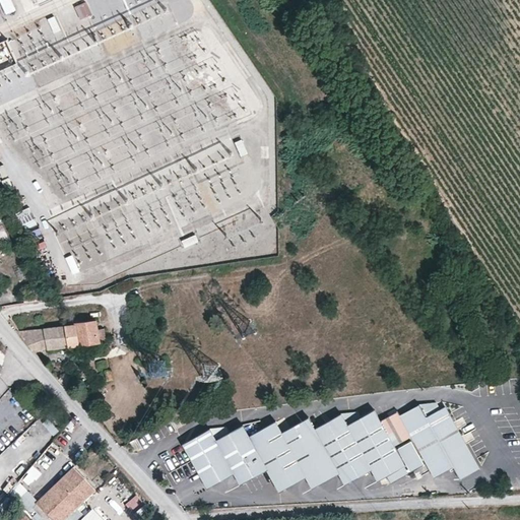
[(12,0),(0,0),(7,13),(16,9),(12,0)]
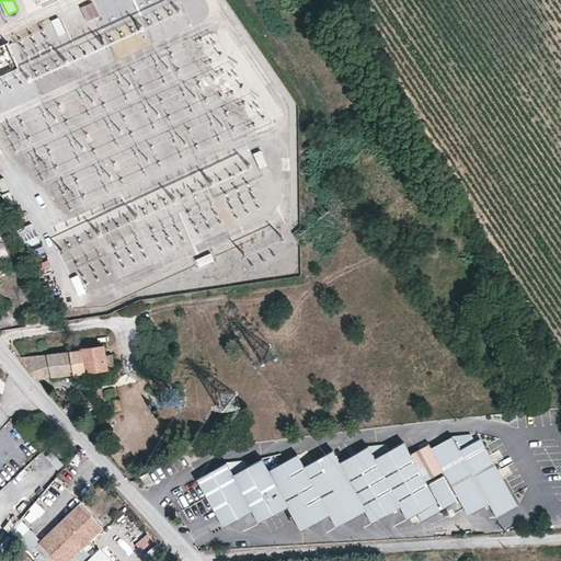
[(87,21),(99,15),(92,1),(80,7),(87,21)]
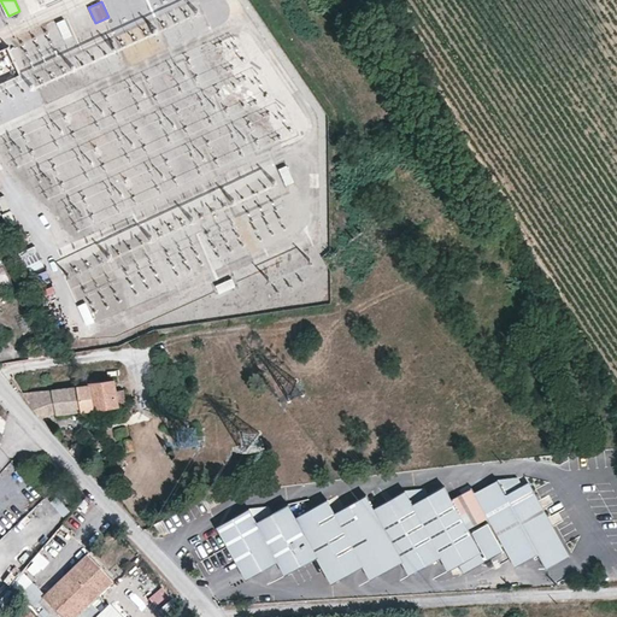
[(65,39),(72,35),(65,19),(58,22),(65,39)]
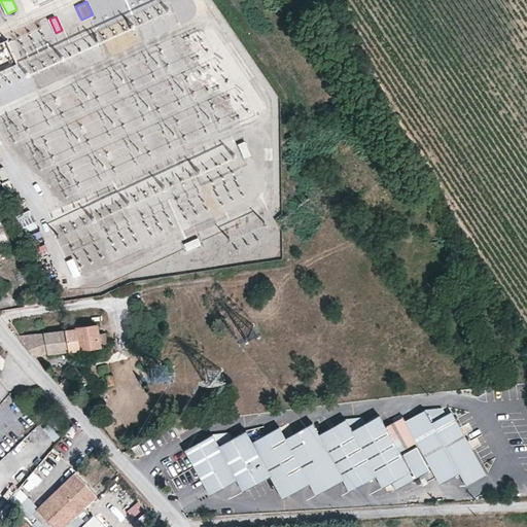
[(5,40),(0,41),(0,58),(10,55),(5,40)]
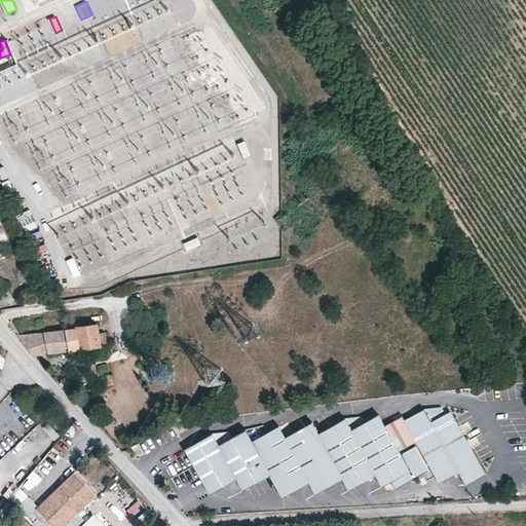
[(245,140),(235,144),(242,159),(251,155),(245,140)]
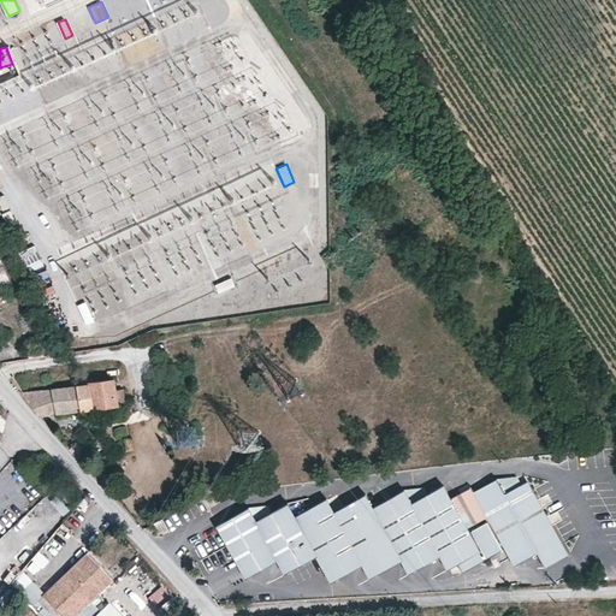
[(33,237),(16,244),(22,258),(39,250),(33,237)]
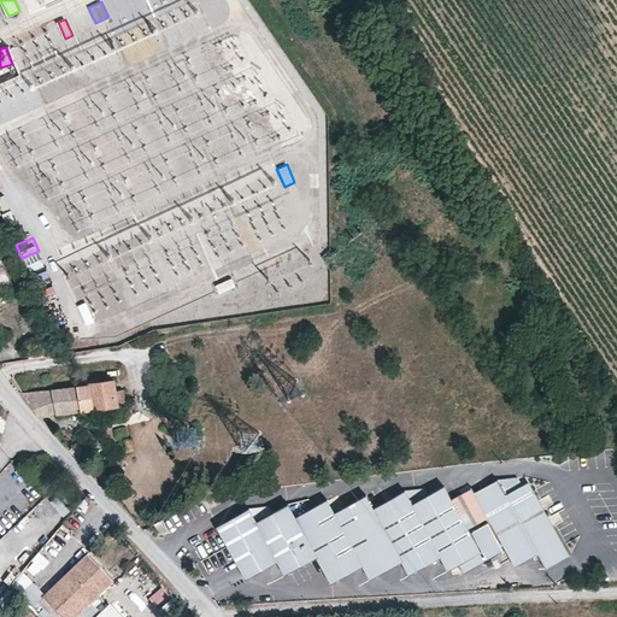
[(39,251),(22,258),(25,265),(41,258),(39,251)]
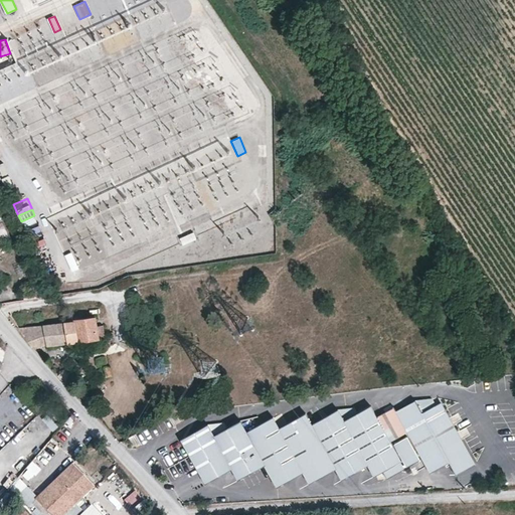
[(195,231),(181,237),(184,244),(197,238),(195,231)]
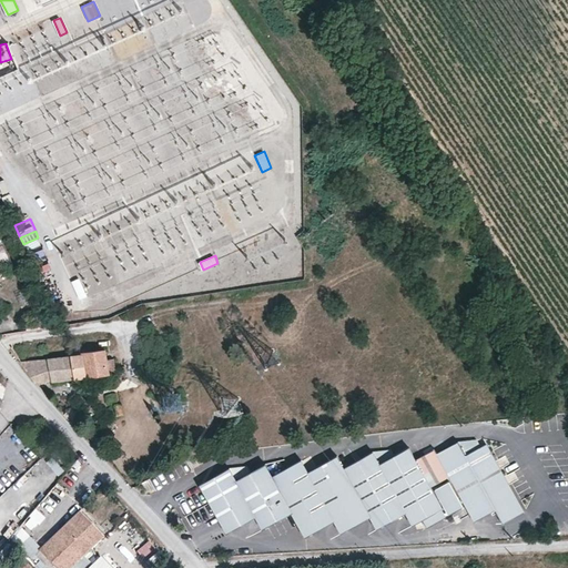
[(70,281),(78,297),(85,294),(78,277),(70,281)]
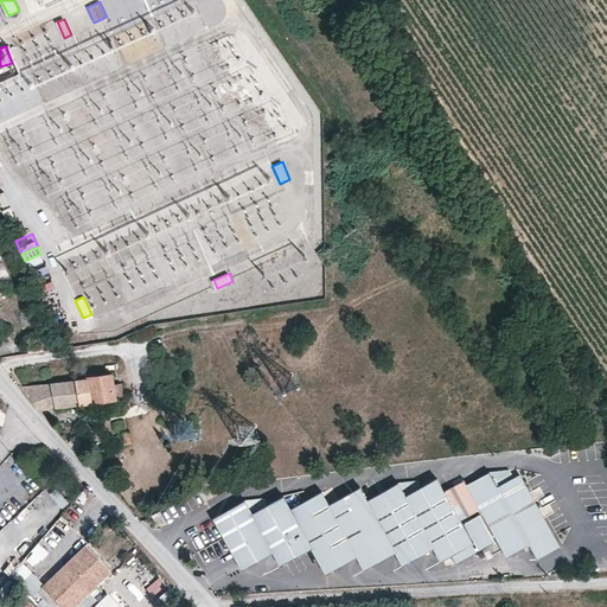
[(51,383),(56,407),(125,397),(122,383),(116,384),(114,374),(89,376),(90,379),(51,383)]
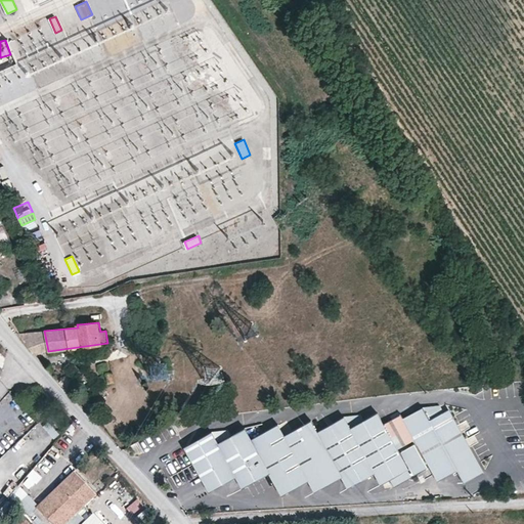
[(35,355),(48,351),(44,331),(19,334),(35,355)]
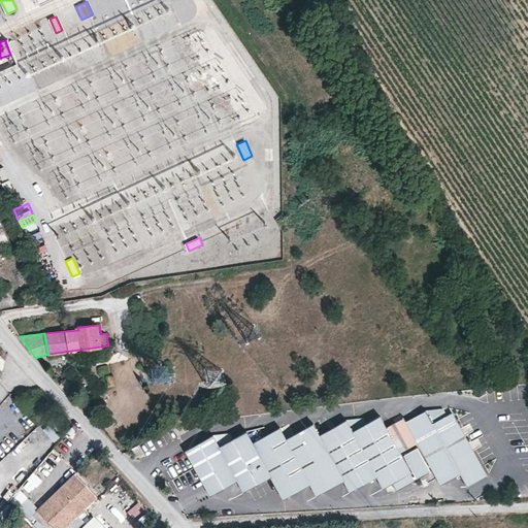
[(68,380),(61,385),(70,396),(77,389),(68,380)]
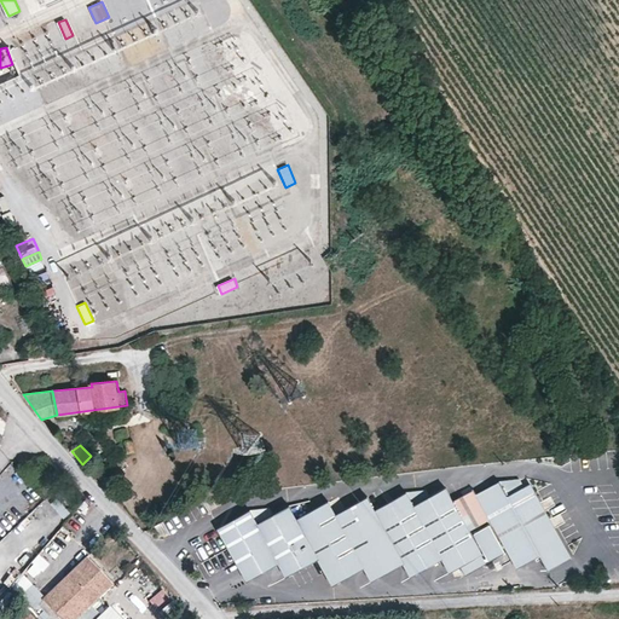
[(509,496),(525,487),(520,479),(501,481),(509,496)]
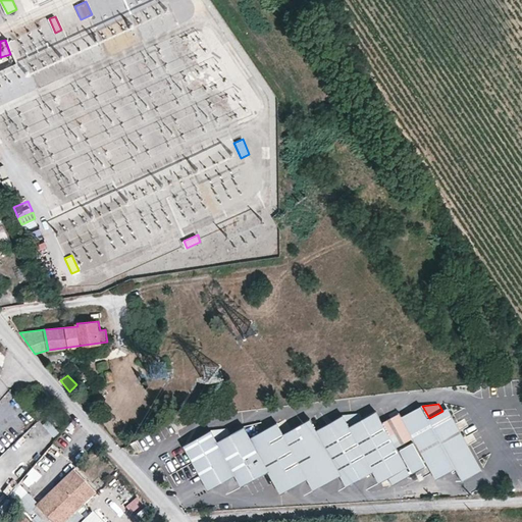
[(481,470),(448,408),(442,411),(429,418),(422,406),(403,416),(400,413),(382,422),(397,448),(414,437),(437,478),(456,468),(462,481),(481,470)]
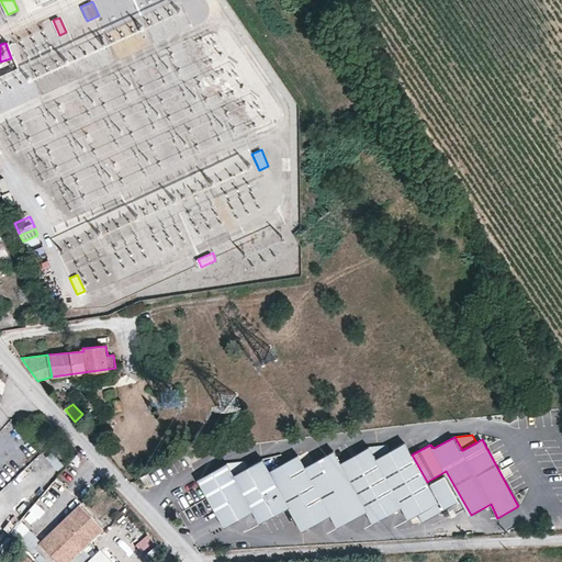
[(390,451),(377,459),(370,447),(340,463),(368,512),(375,524),(402,508),(408,520),(418,515),(439,503),(427,482),(412,454),(405,444),(390,451)]
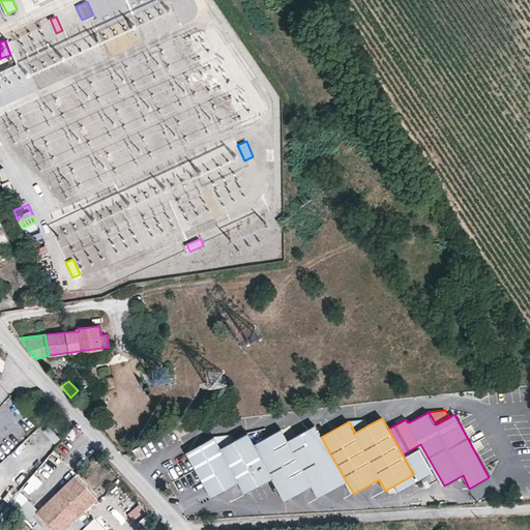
[(355,433),(367,425),(364,420),(349,421),(355,433)]
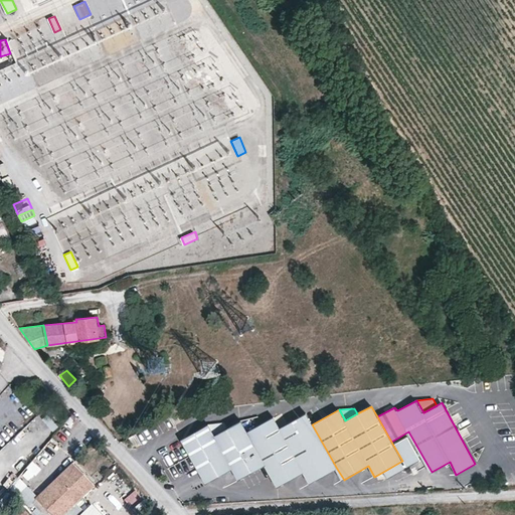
[(48,412),(42,416),(51,431),(57,425),(48,412)]
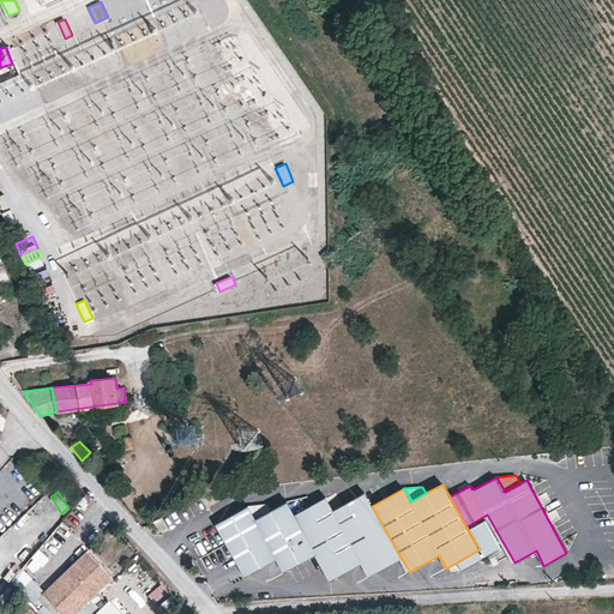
[(317,555),(331,581),(362,564),(369,577),(373,576),(402,559),(372,506),(365,493),(333,511),(326,497),(294,515),(317,555)]
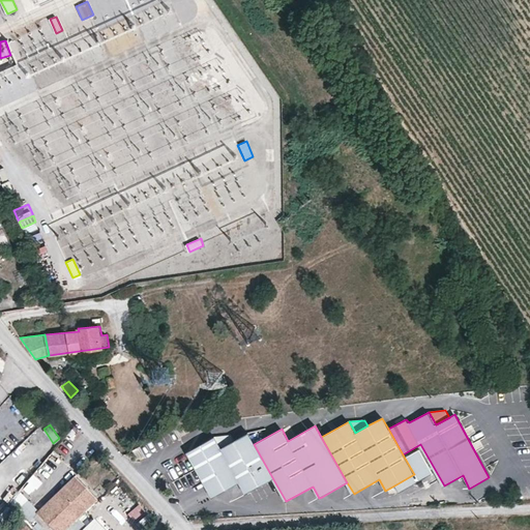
[(186,452),(212,498),(239,483),(245,494),(273,479),(254,444),(247,433),(234,441),(222,448),(214,437),(186,452)]
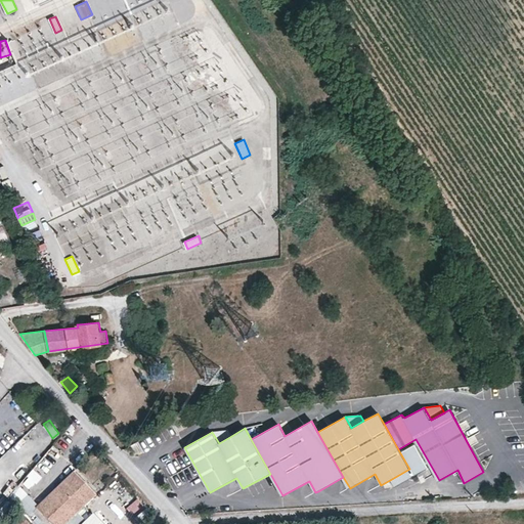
[(219,443),(231,436),(228,430),(212,432),(219,443)]
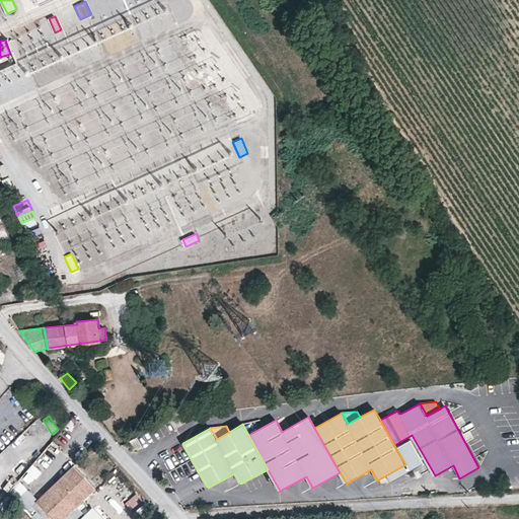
[(425,463),(412,439),(398,446),(409,463),(405,464),(386,475),(390,483),(425,463)]
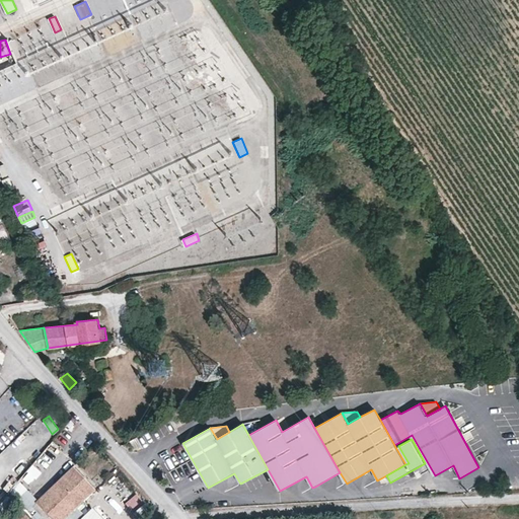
[(94,491),(72,467),(26,512),(32,518),(65,518),(75,510),(94,491)]
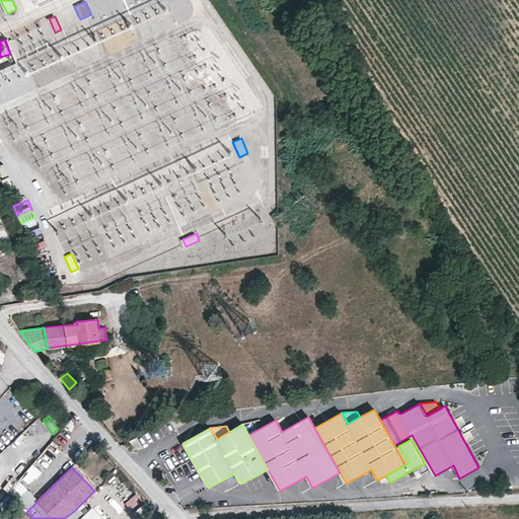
[(32,468),(21,478),(27,486),(34,480),(35,483),(41,476),(32,468)]
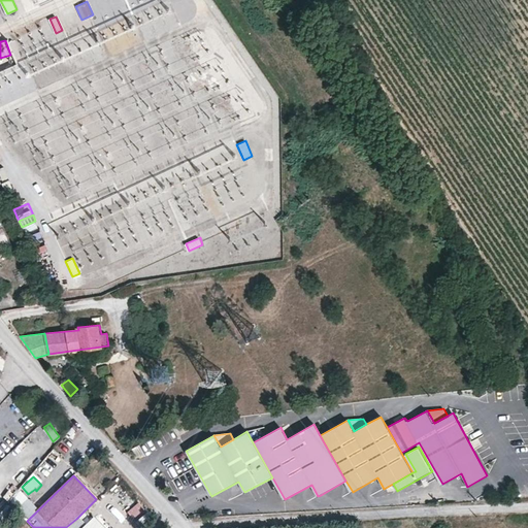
[(36,512),(18,492),(9,502),(27,521),(36,512)]
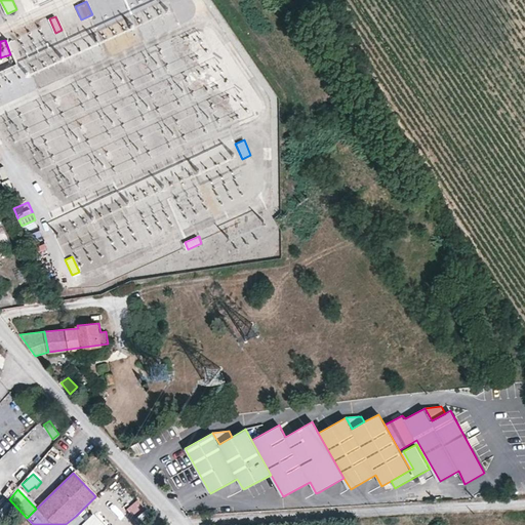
[(27,524),(17,516),(9,524),(27,524)]
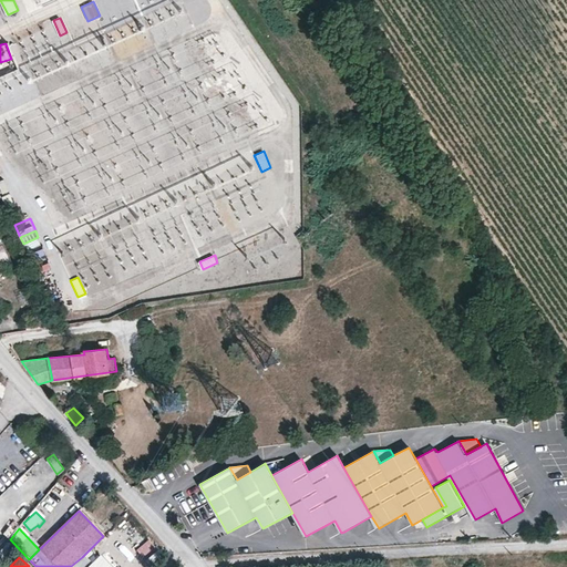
[(71,566),(91,566),(82,557),(71,566)]
